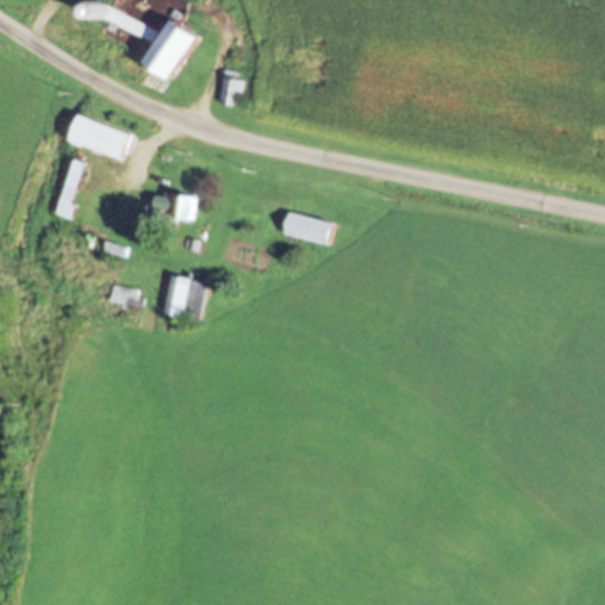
[(172,80),(203,37),(178,20),(147,63),(172,80)]
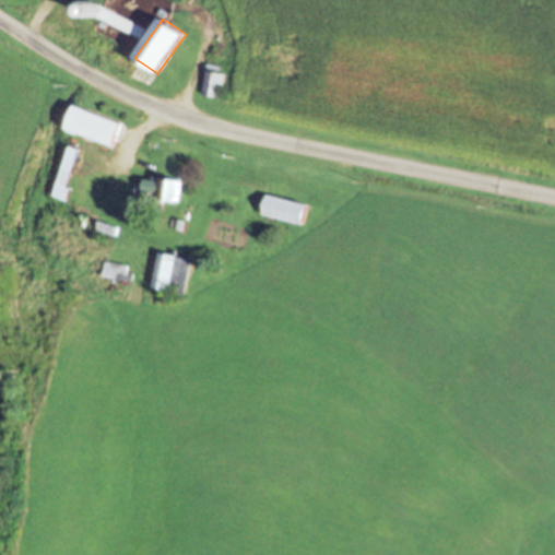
[(223,73),(207,70),(200,95),(217,98),(223,73)]
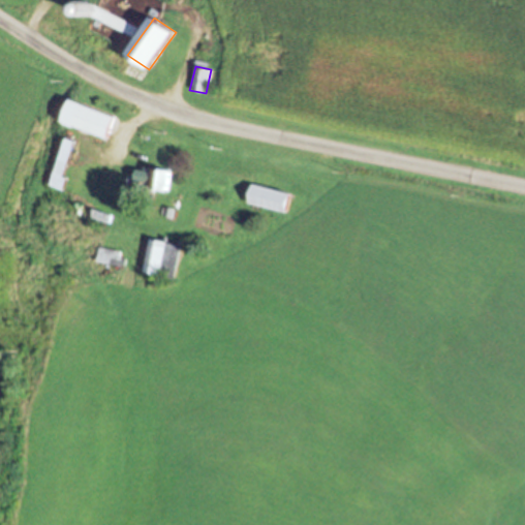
[(114,117),(68,100),(60,123),(106,140),(114,117)]
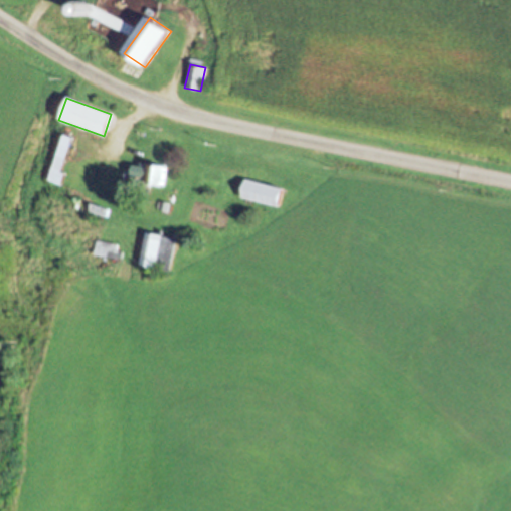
[(57,185),(73,139),(61,135),(46,181),(57,185)]
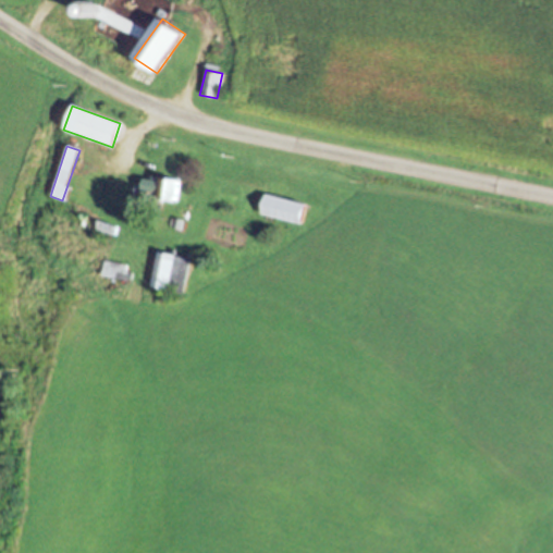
[(175,203),(177,180),(143,176),(140,199),(175,203)]
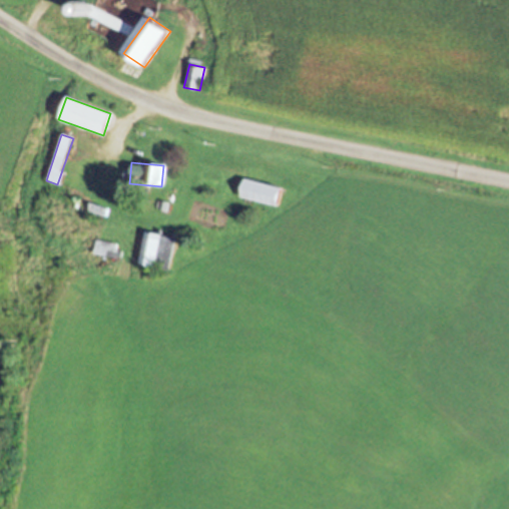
[(274,206),(278,187),(241,179),(236,197),(274,206)]
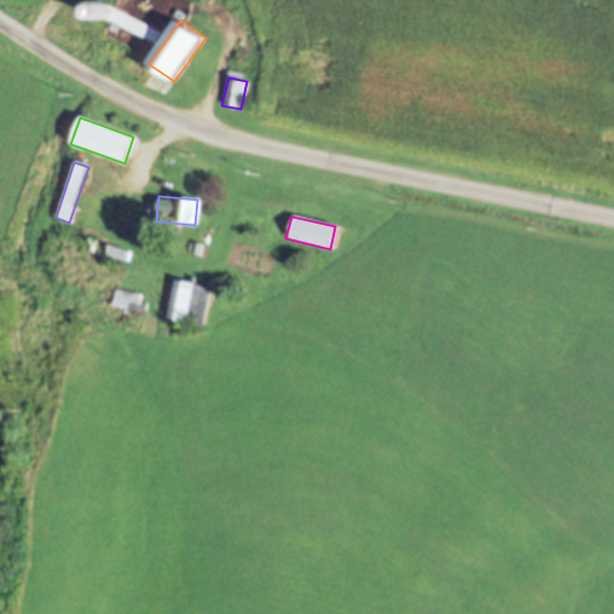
[(110,307),(139,312),(142,296),(114,291),(110,307)]
